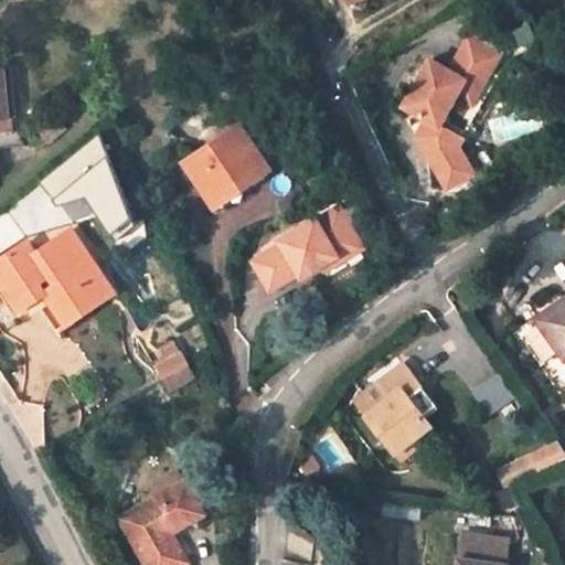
[(531,49),(544,40),(532,22),(519,31),(531,49)]
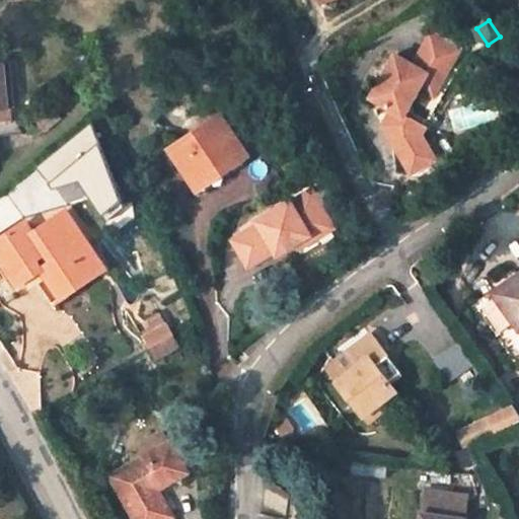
[(395,50),(370,93),(402,112),(420,83),(425,86),(432,73),(440,78),(458,47),(431,30),(414,60),(395,50)]
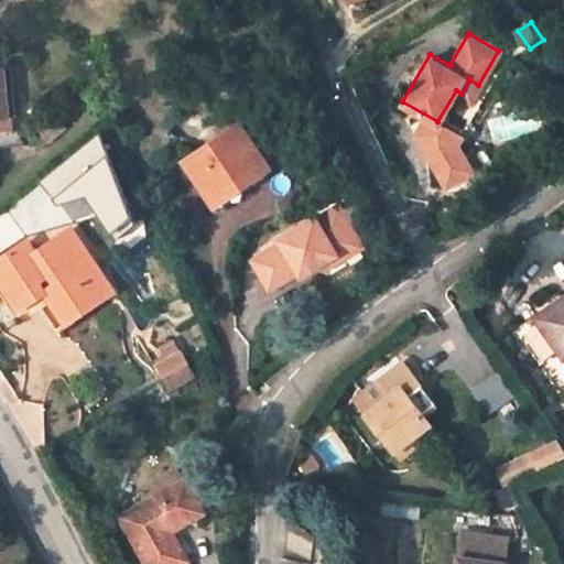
[(9,65),(0,66),(0,117),(13,116),(9,65)]
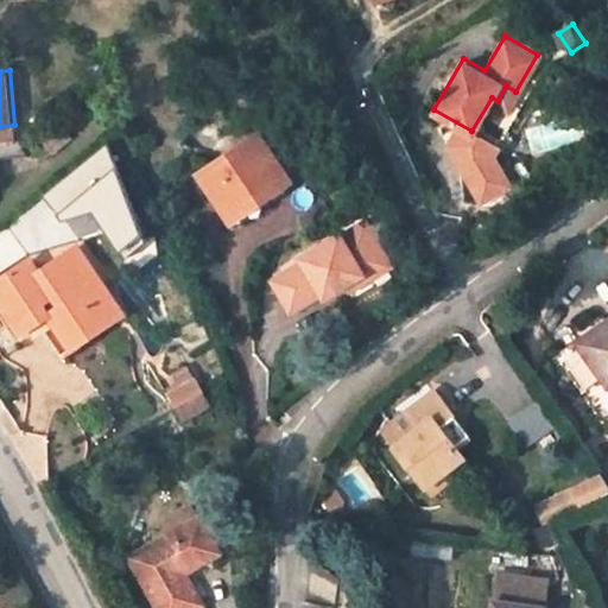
[(506,86),(498,101),(507,107),(515,92),(506,86)]
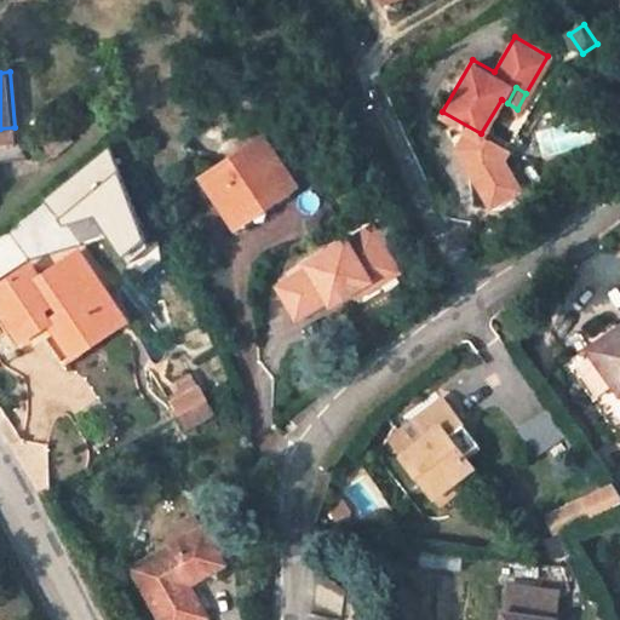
[(15,127),(0,128),(0,143),(16,142),(15,127)]
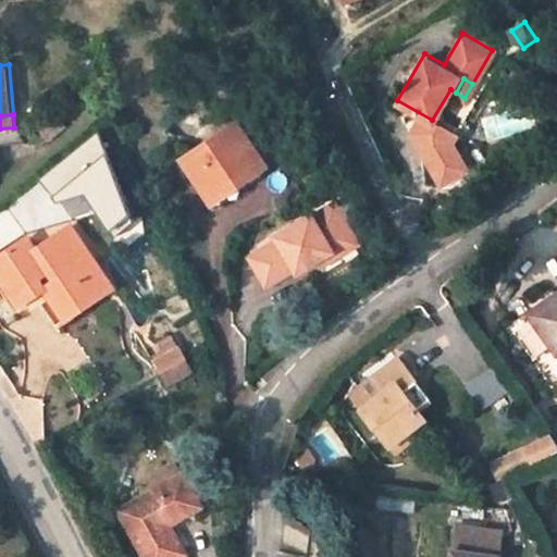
[(200,128),(175,118),(168,134),(176,138),(177,136),(193,144),(200,128)]
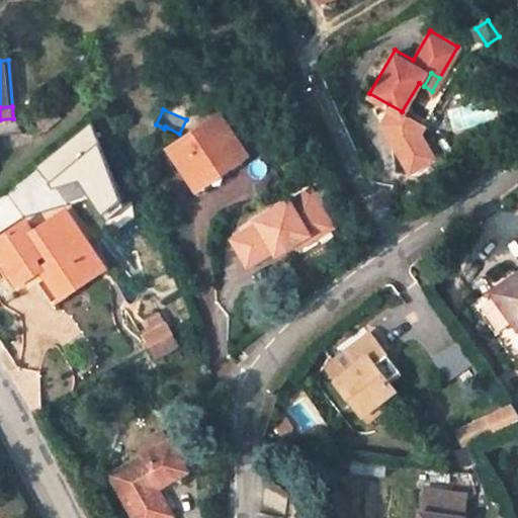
[(217,120),(174,149),(177,153),(178,155),(179,157),(181,159),(182,161),(183,163),(185,166),(188,169),(196,182),(239,154),(217,120)]
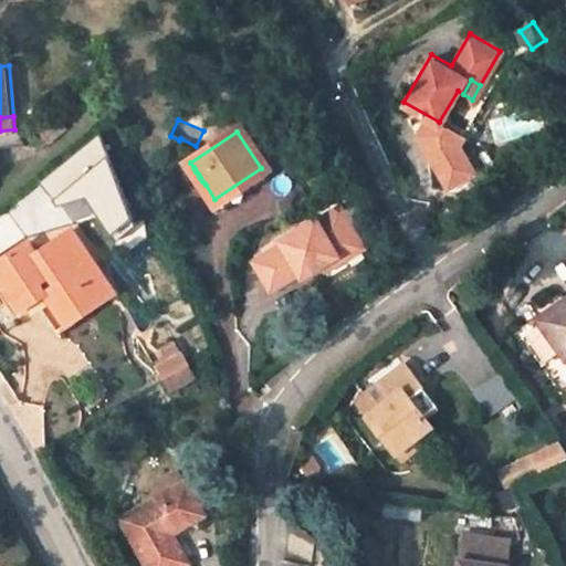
[(130,220),(97,137),(40,185),(55,207),(84,199),(112,236),(130,220)]
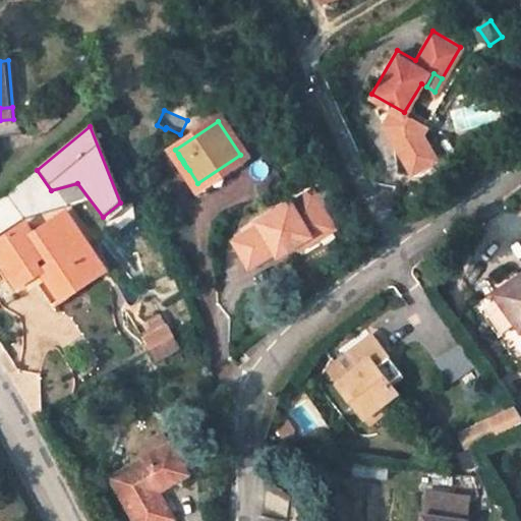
[(246,163),(240,155),(197,183),(204,191),(246,163)]
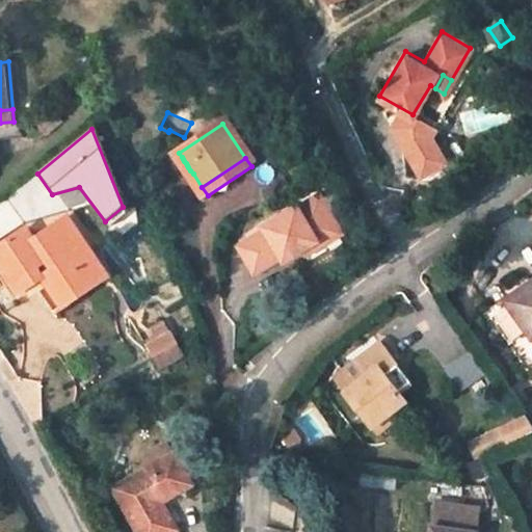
[(193,174),(186,178),(202,201),(208,195),(202,187),(193,174)]
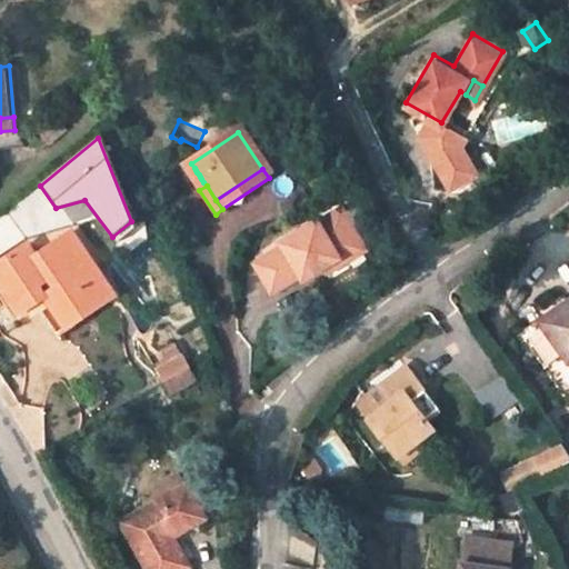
[(323,267),(361,245),(341,209),(321,220),(321,219),(283,241),(286,243),(256,262),(273,291),(301,273),(303,278),(323,267)]
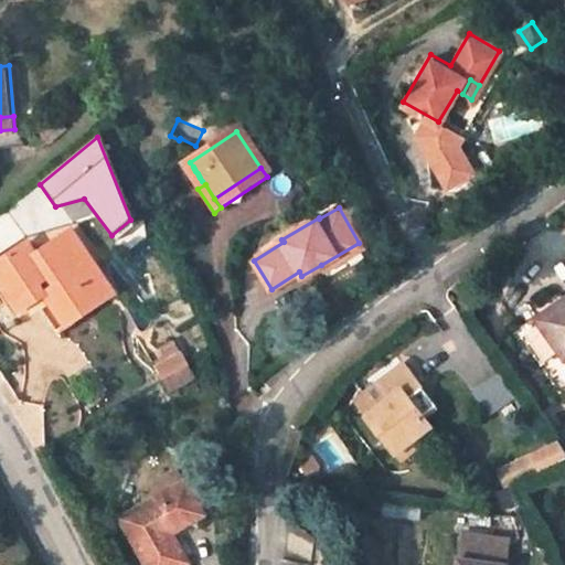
[(28,244),(0,262),(0,285),(19,312),(45,296),(38,284),(49,276),(57,288),(63,297),(52,305),(66,324),(113,292),(71,232),(35,255),(28,244)]
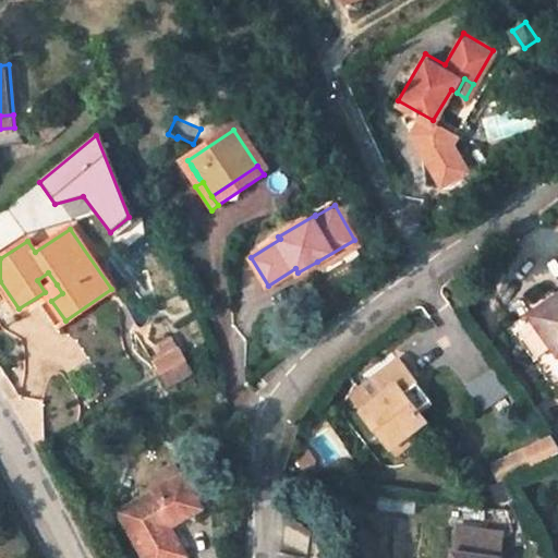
[(317,262),(323,269),(360,247),(354,240),(317,262)]
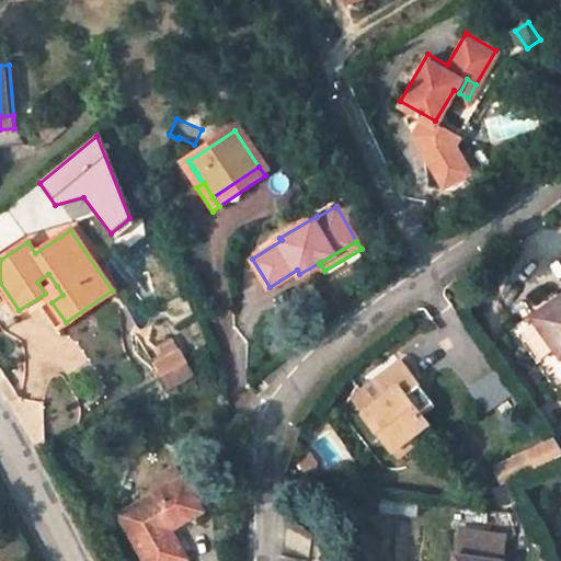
[(48,274),(37,282),(45,294),(57,286),(48,274)]
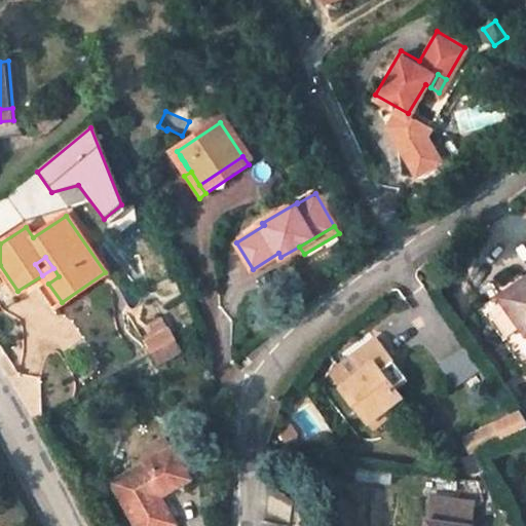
[(53,268),(42,275),(48,284),(59,276),(53,268)]
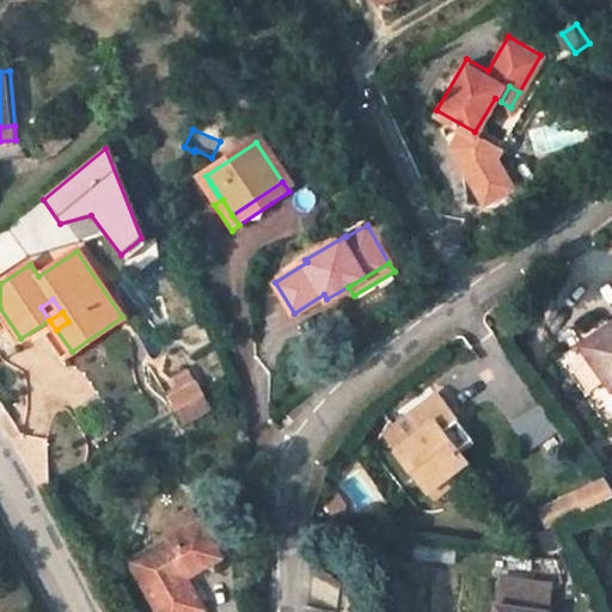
[(611,322),(563,356),(610,424),(611,422),(611,322)]
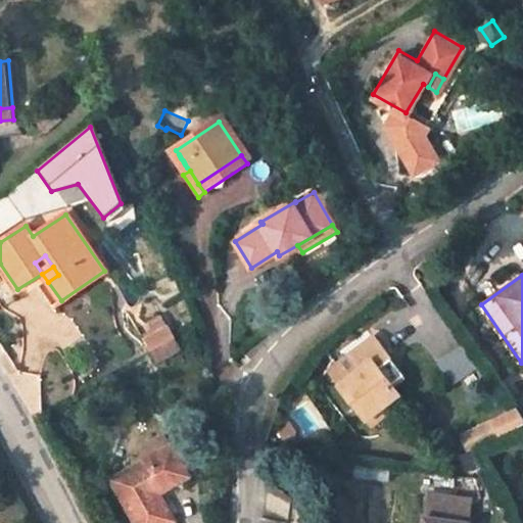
[(159,316),(147,323),(154,335),(167,328),(159,316)]
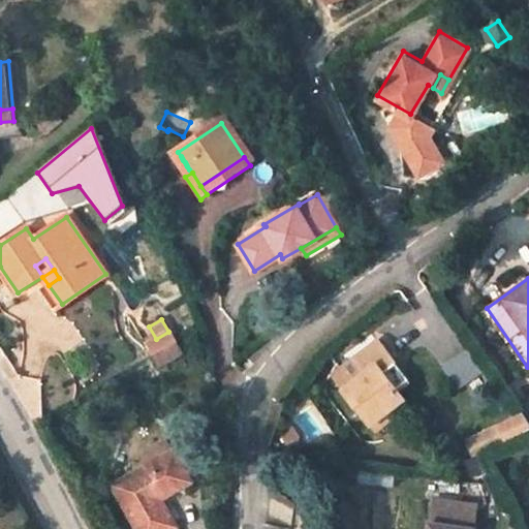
[(156,339),(147,344),(154,356),(164,350),(176,344),(168,332),(156,339)]
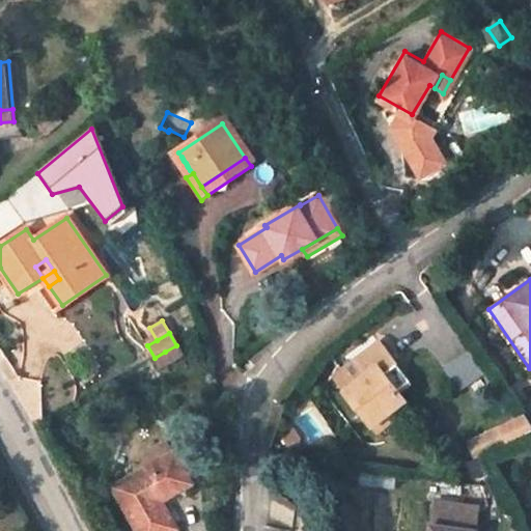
[(355,359),(365,372),(344,390),(372,425),(406,399),(397,388),(409,379),(379,340),(355,359)]
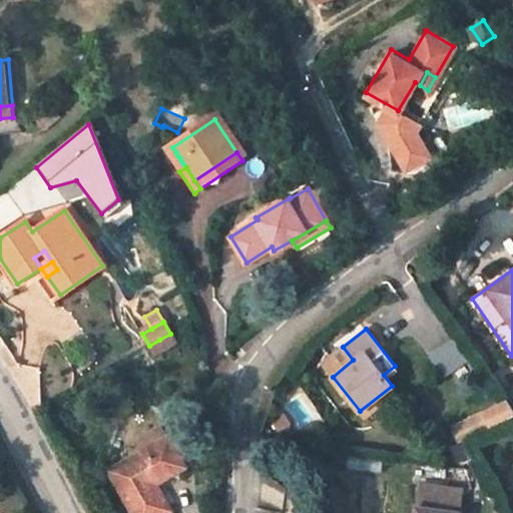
[(170,334),(159,340),(165,350),(175,344),(170,334)]
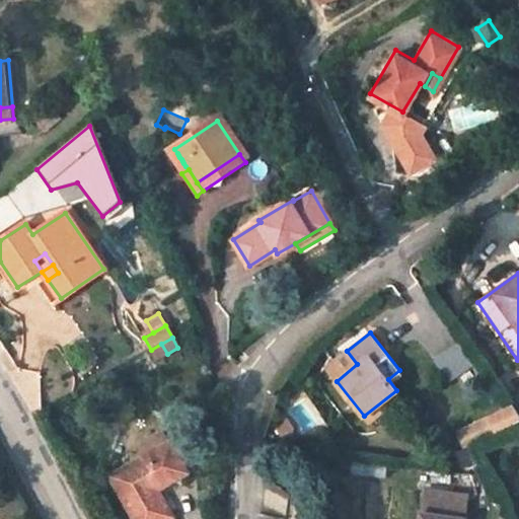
[(161,344),(151,350),(156,359),(167,354),(161,344)]
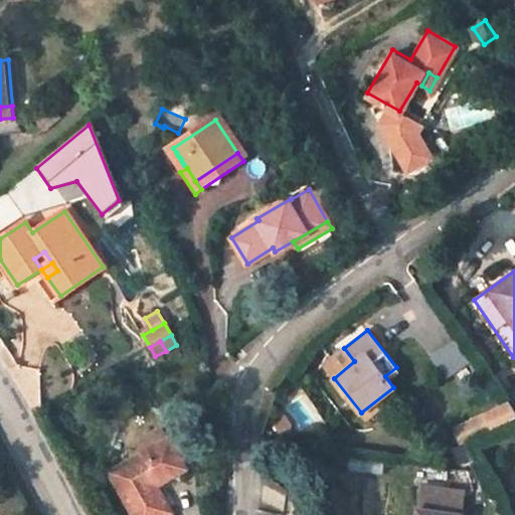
[(396,392),(393,387),(361,412),(365,417),(396,392)]
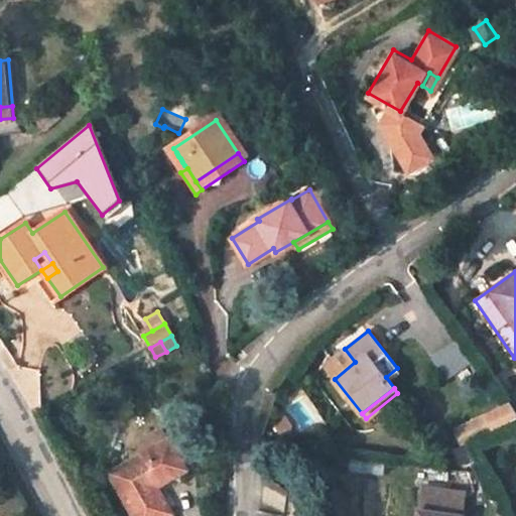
[(463,445),(473,439),(495,429),(515,419),(515,410),(510,402),(487,412),(466,422),(455,428),(463,445)]
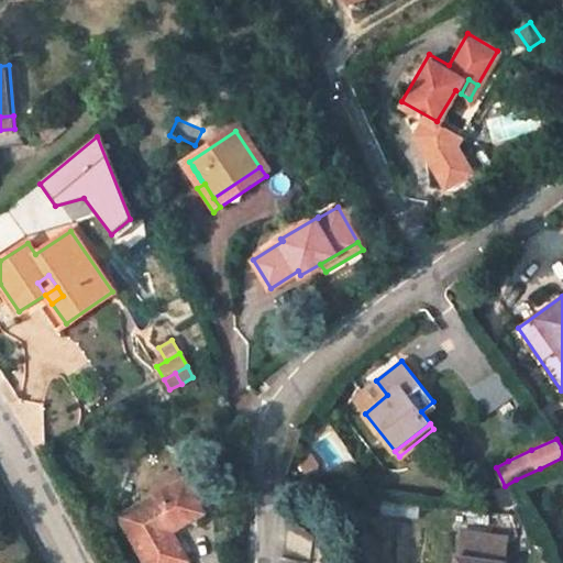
[(184,479),(176,466),(151,482),(157,495),(184,479)]
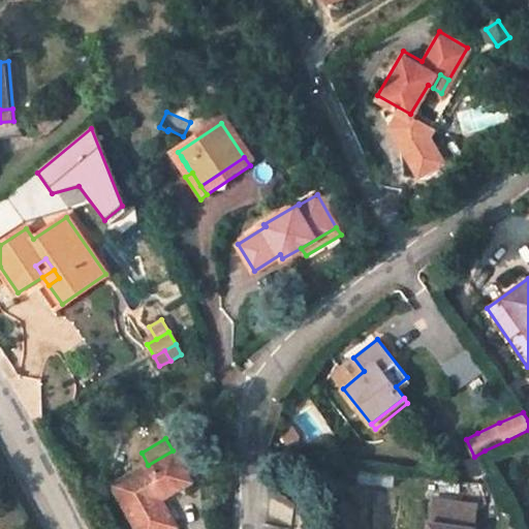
[(148,465),(112,486),(135,528),(172,528),(176,527),(158,498),(164,494),(165,496),(190,481),(173,450),(148,465)]
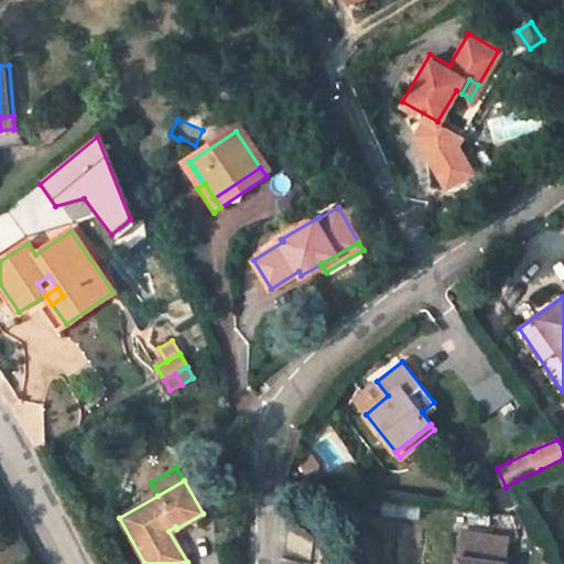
[(503,542),(475,539),(473,553),(501,556),(503,542)]
